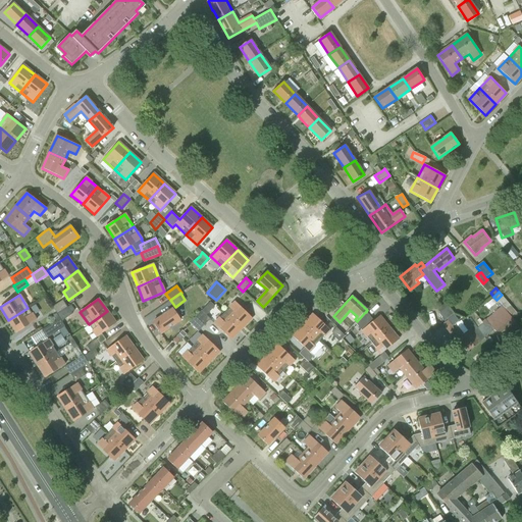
[(63,300),(53,307),(56,313),(57,314),(67,307),(63,300)]
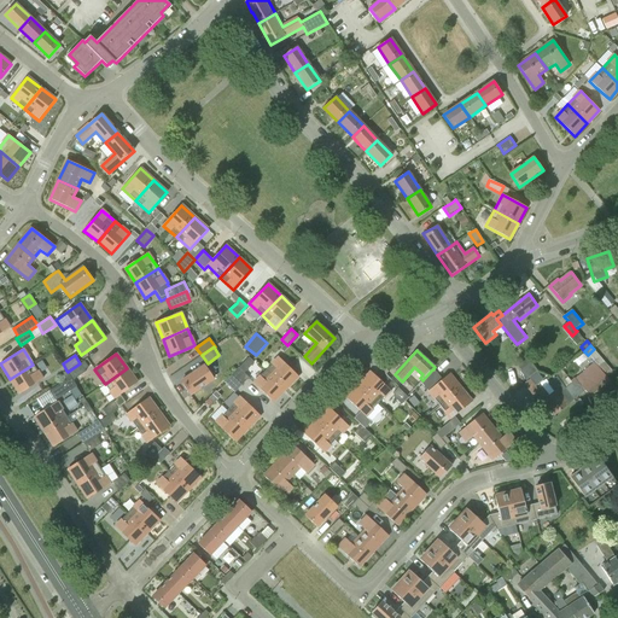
[(279,357),(267,371),(286,389),(298,377),(279,357)]
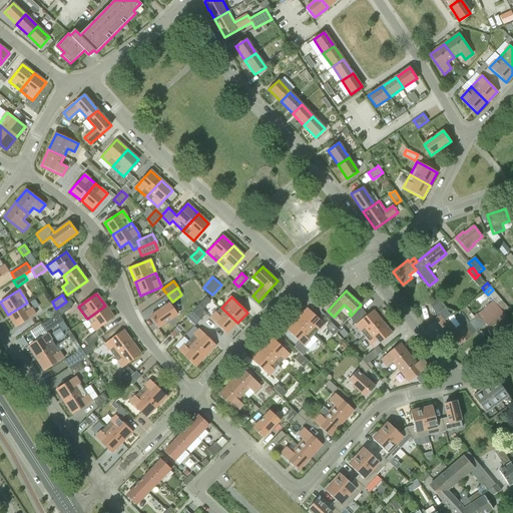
[(321,311),(325,307),(316,298),(312,302),(321,311)]
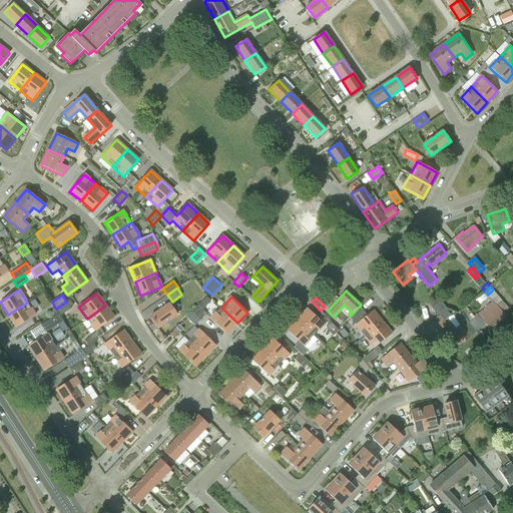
[(440,314),(446,310),(441,302),(436,298),(428,304),(438,316),(440,314)]
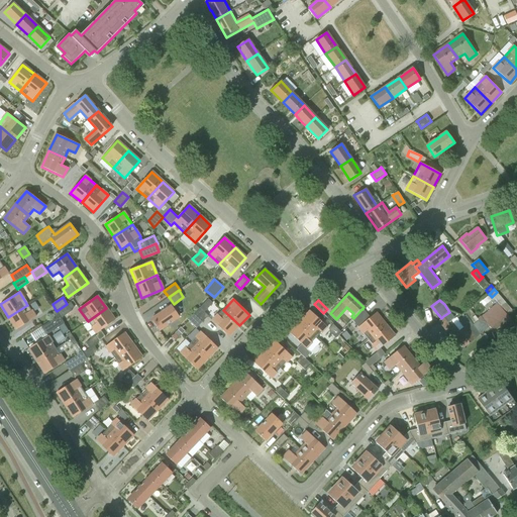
[(67,304),(57,311),(60,315),(62,318),(72,311),(70,309),(67,304)]
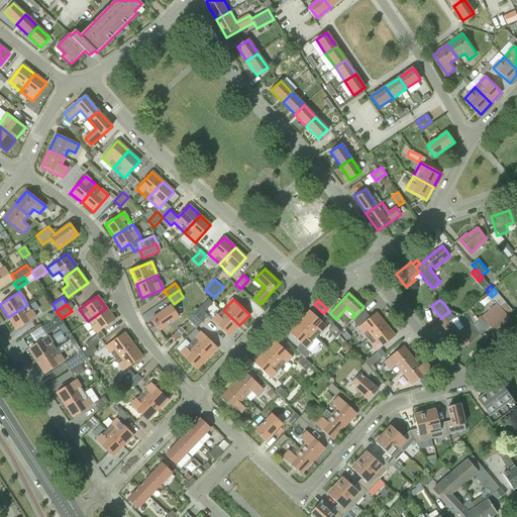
[(27,305),(8,317),(17,329),(35,317),(27,305)]
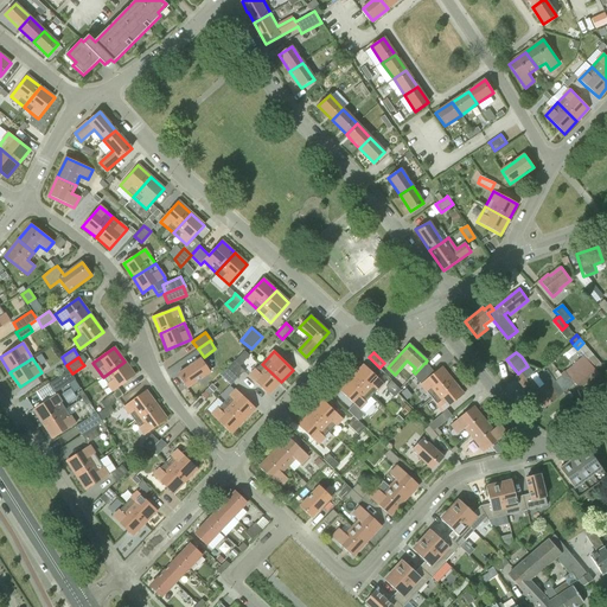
[(202,359),(178,375),(186,388),(210,372),(202,359)]
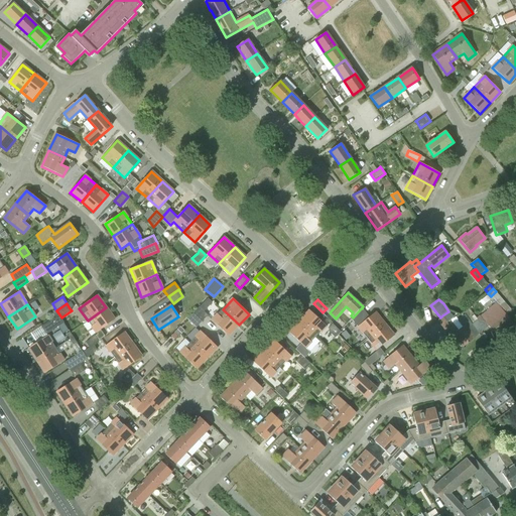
[(106,307),(88,320),(97,333),(115,319),(106,307)]
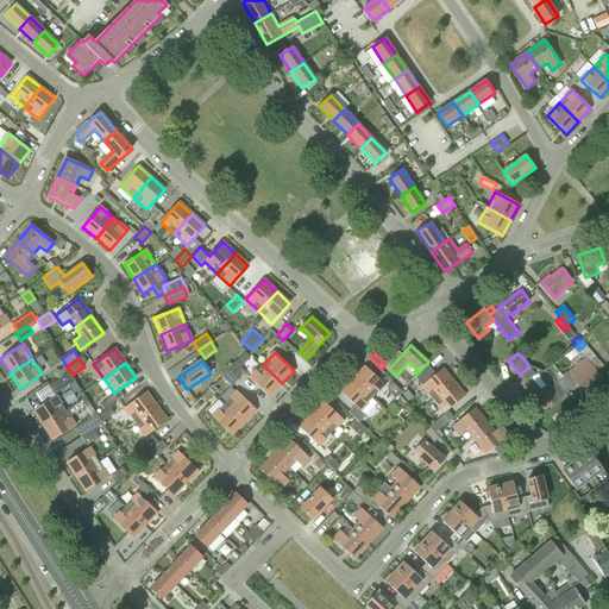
[(234,363),(228,370),(238,380),(245,372),(234,363)]
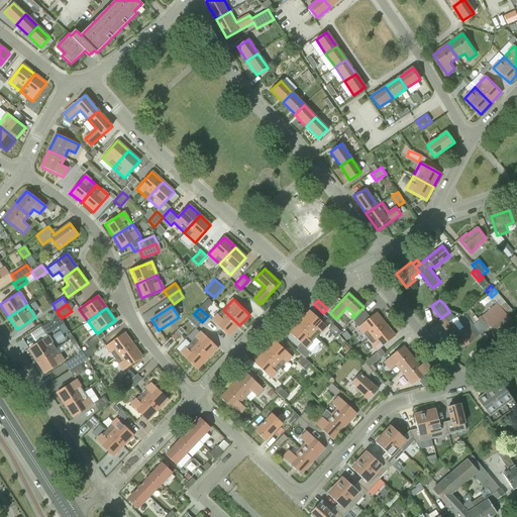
[(351,319),(358,327),(368,339),(385,325),(376,313),(370,318),(363,309),(363,308),(353,318),(351,319)]
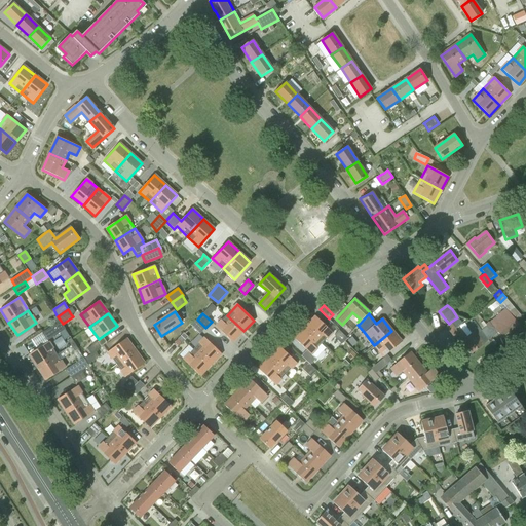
[(227,315),(216,327),(232,342),(243,331),(227,315)]
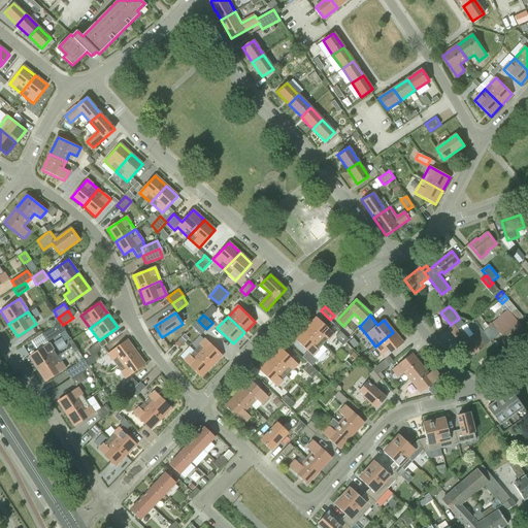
[(317,318),(306,329),(323,344),(333,333),(317,318)]
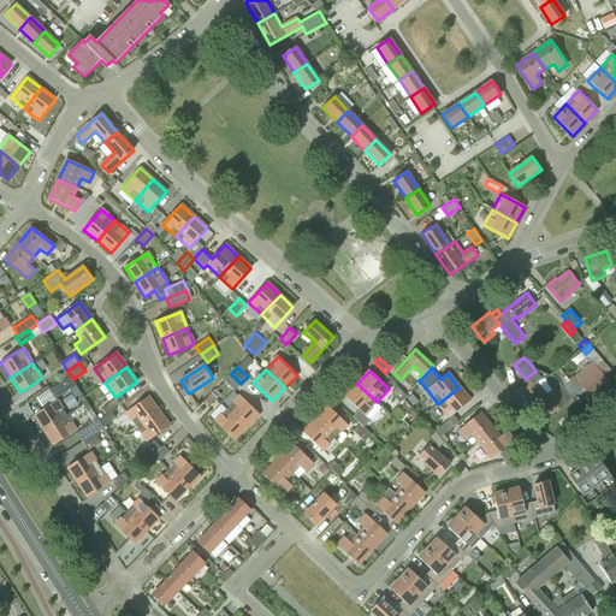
[(528,377),(534,384),(542,379),(535,372),(528,377)]
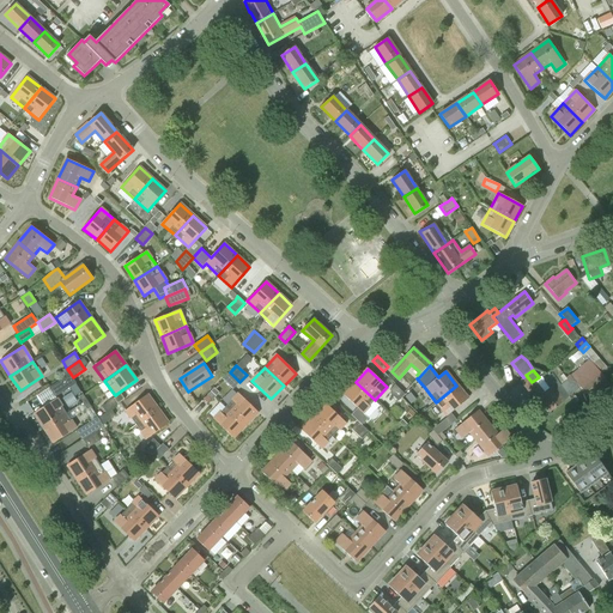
[(580,387),(592,401),(611,384),(599,371),(580,387)]
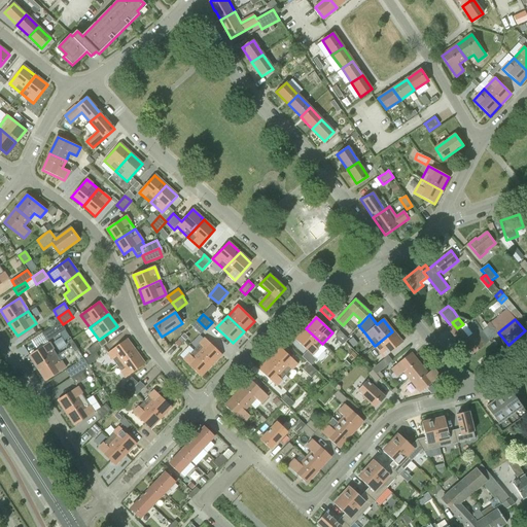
[(198,320),(191,325),(201,335),(206,328),(198,320)]
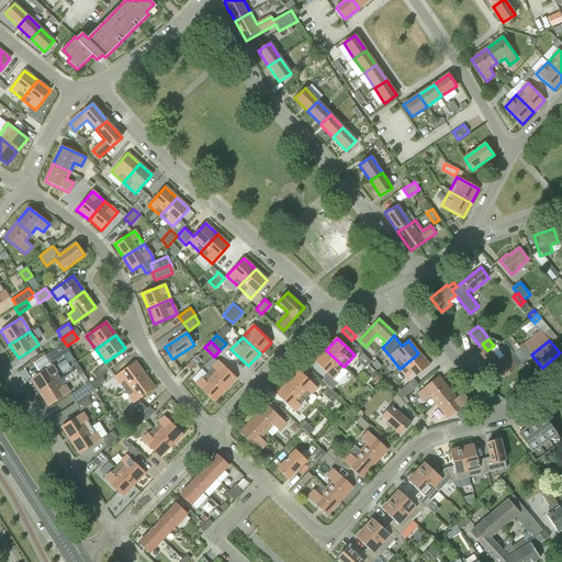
[(65,343),(45,356),(51,364),(70,351),(65,343)]
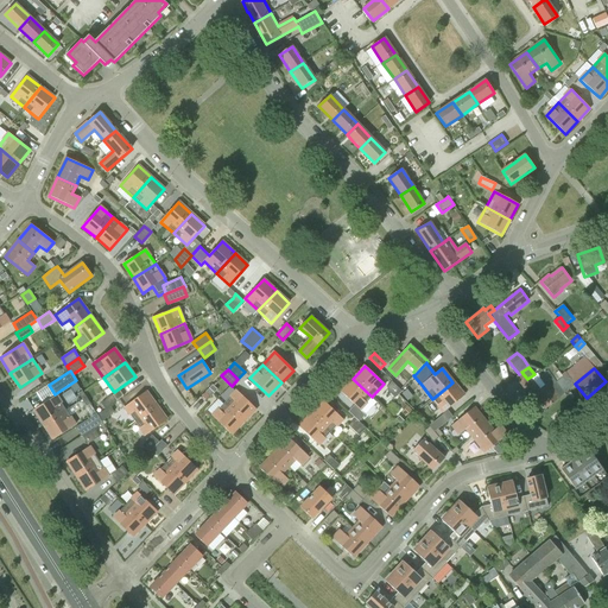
[(360,410),(372,397),(353,379),(341,392),(355,405),(360,410)]
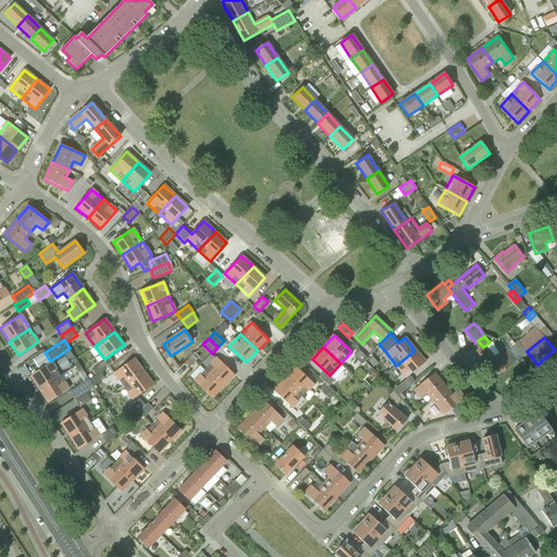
[(425,362),(415,350),(396,366),(407,378),(425,362)]
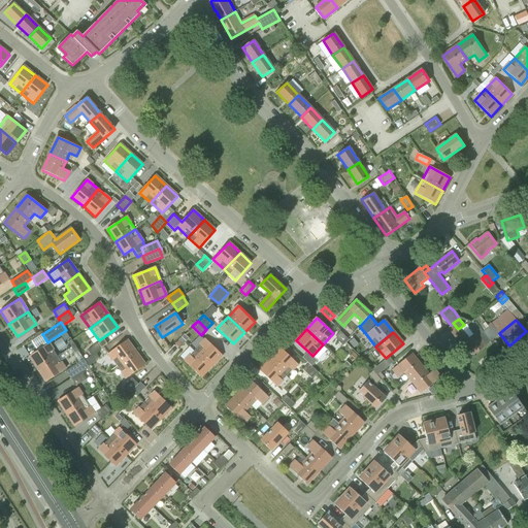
[(476,332),(461,344),(464,350),(468,347),(474,355),(487,345),(476,332)]
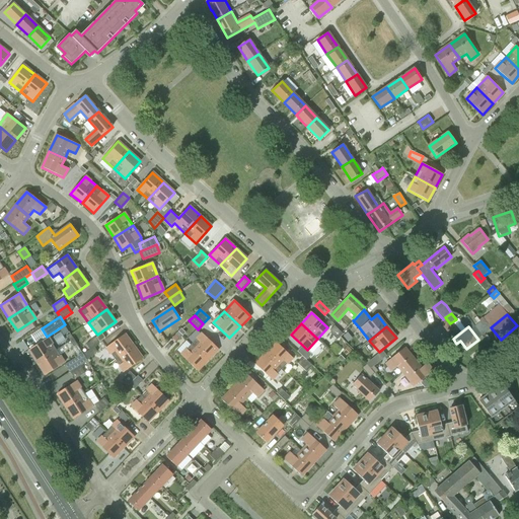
[(202,334),(192,345),(208,360),(218,349),(202,334)]
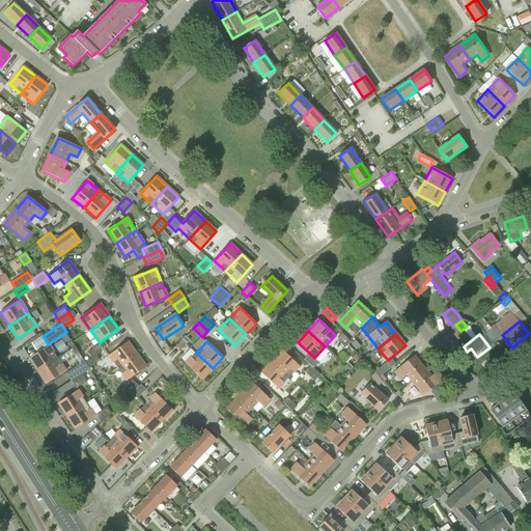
[(128,342),(109,356),(118,368),(137,355),(128,342)]
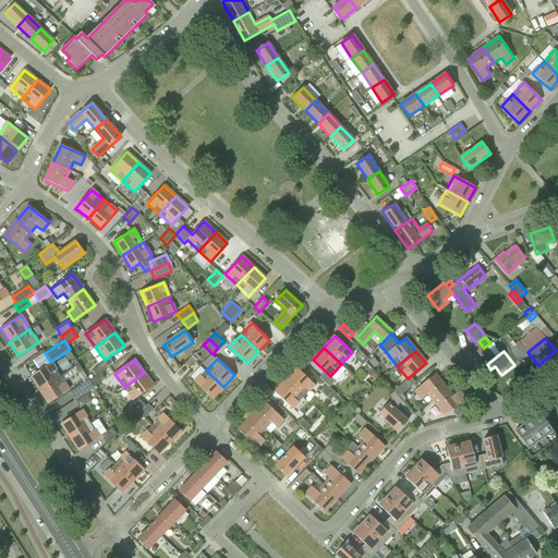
[(52,363),(32,376),(40,390),(61,376),(52,363)]
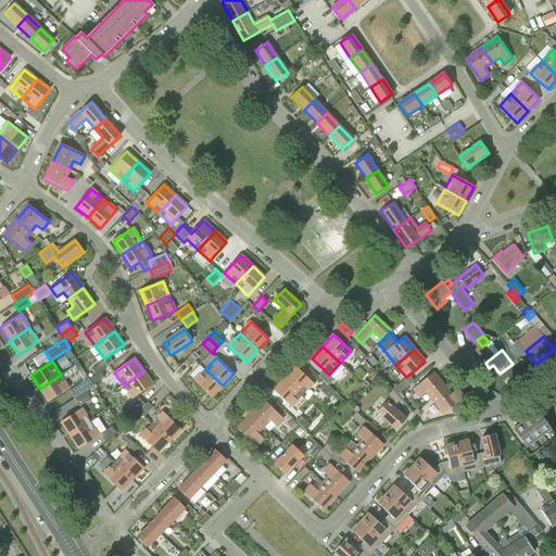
[(103,362),(92,369),(96,374),(100,371),(108,367),(103,362)]
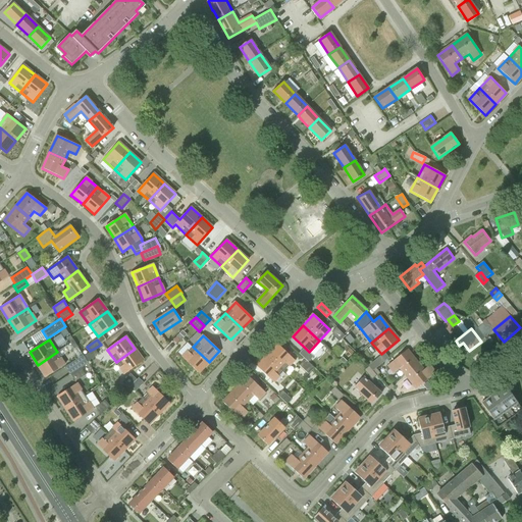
[(278,345),(268,356),(283,371),(295,360),(278,345)]
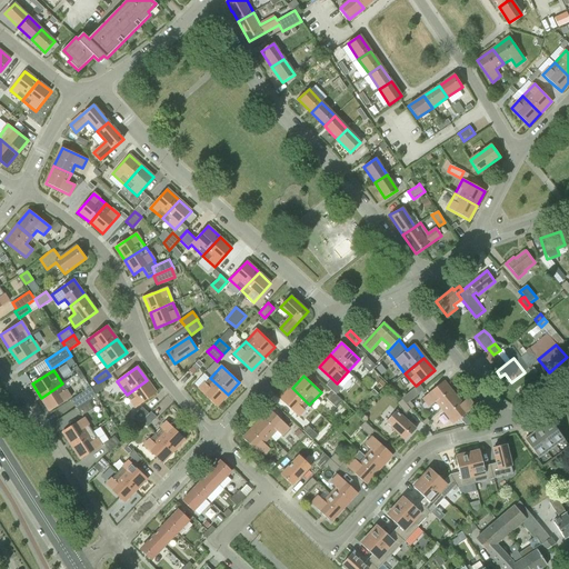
[(210,378),(199,389),(217,407),(228,395),(210,378)]
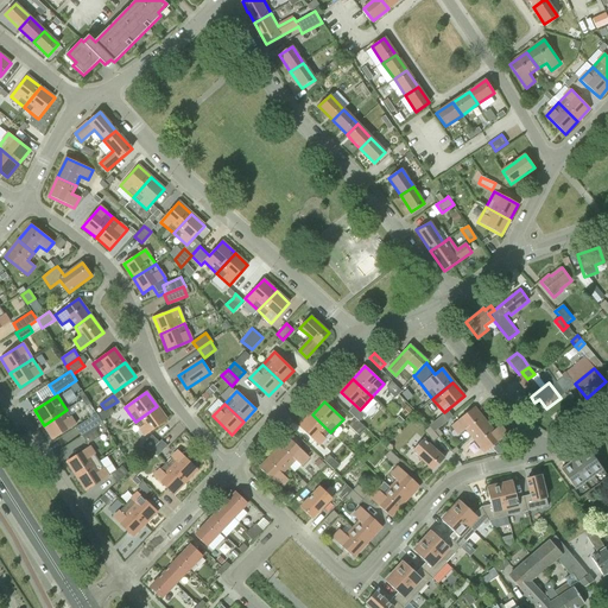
[(366,415),(360,410),(355,405),(348,412),(355,418),(359,422),(366,415)]
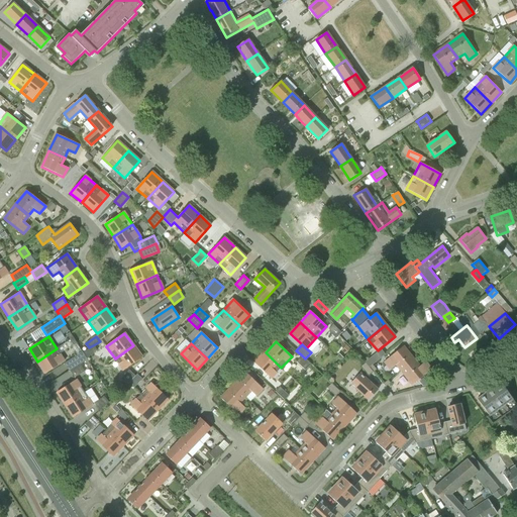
[(89,347),(83,352),(87,358),(97,351),(93,345),(89,347)]
